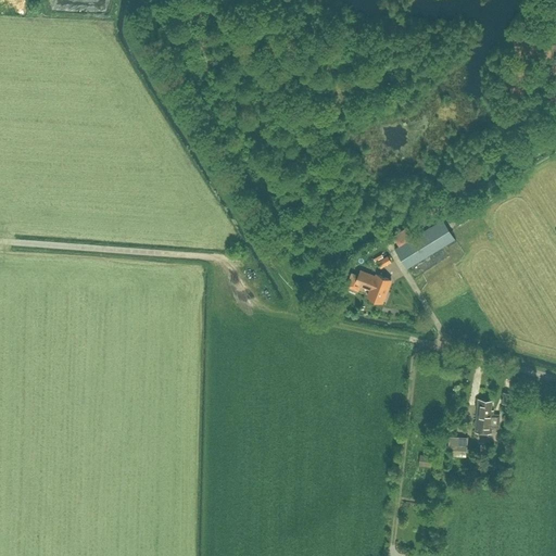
[(401,258),(409,253),(415,262),(443,244),(455,237),(443,218),(431,227),(395,249),(401,258)]
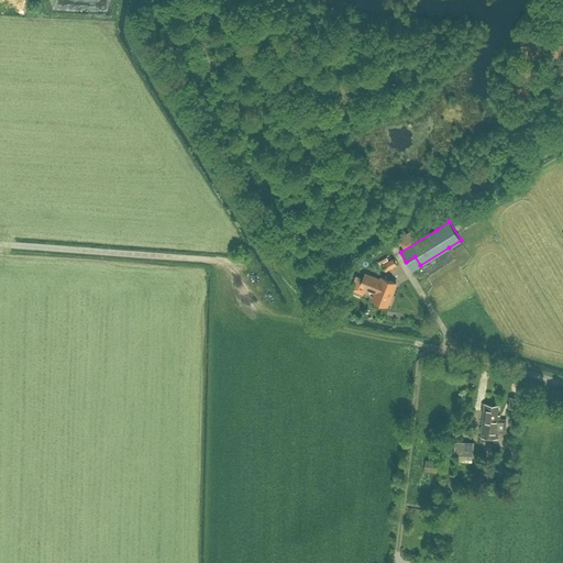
[(439,272),(457,263),(452,251),(433,260),(439,272)]
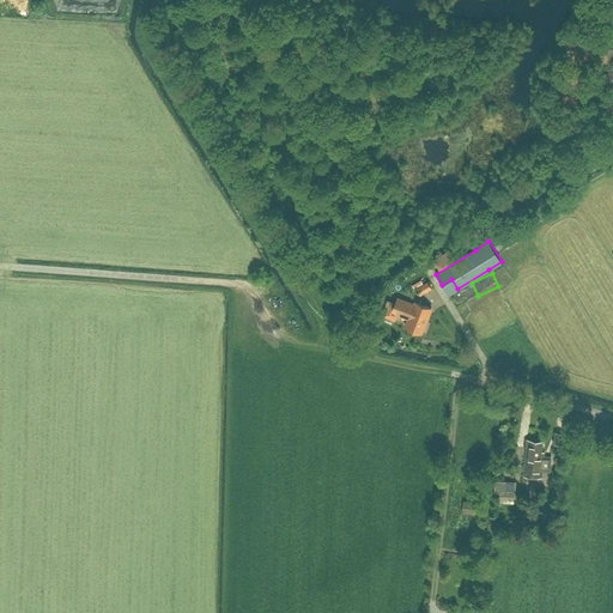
[(420,289),(424,295),(435,289),(432,283),(420,289)]
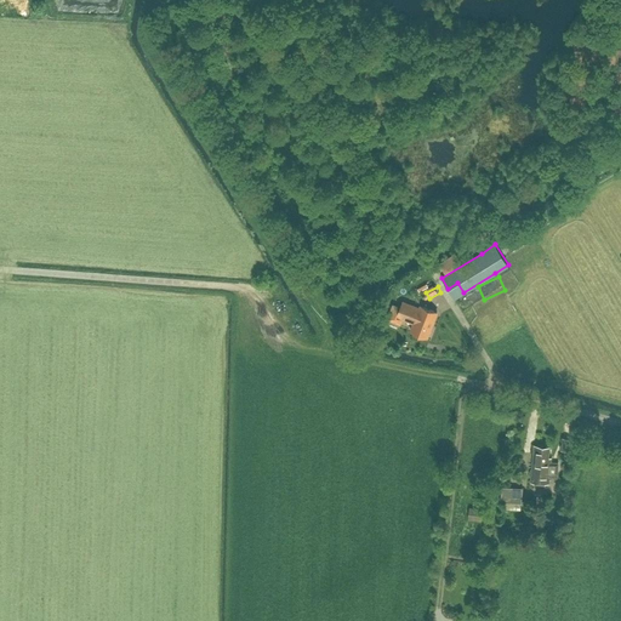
[(420,308),(403,301),(397,315),(414,323),(410,331),(427,337),(437,312),(420,306),(420,308)]
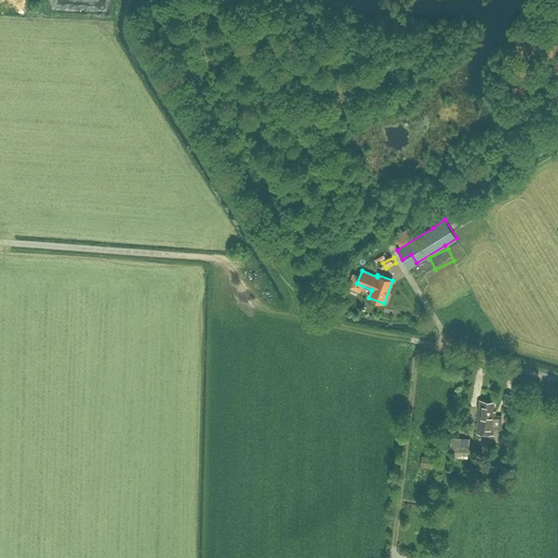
[(501,415),(495,415),(495,411),(493,411),(494,401),(480,400),(477,433),(493,434),(494,428),(500,428),(501,415)]
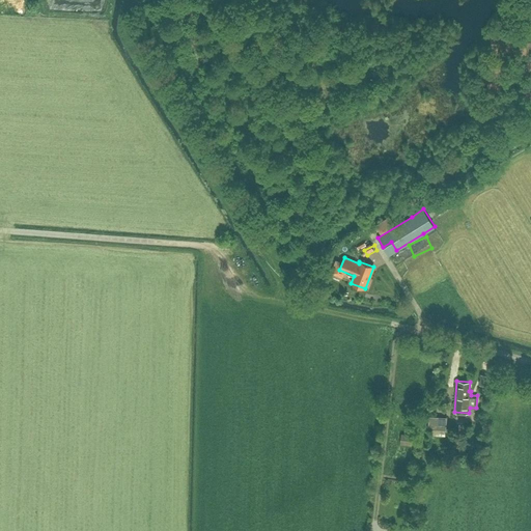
[(447,417),(429,416),(428,428),(446,429),(447,417)]
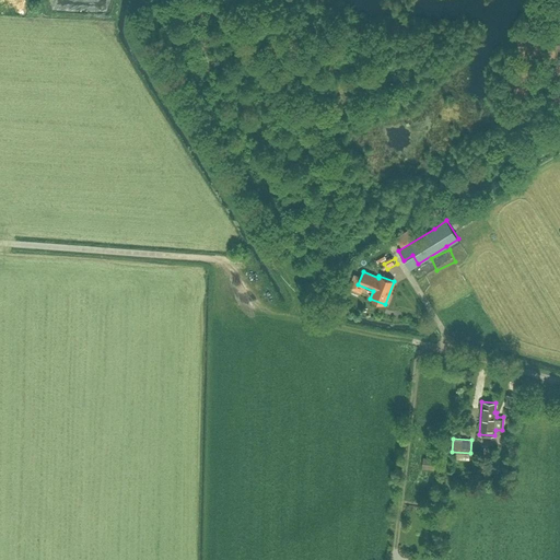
[(423,456),(422,467),(433,468),(434,457),(423,456)]
